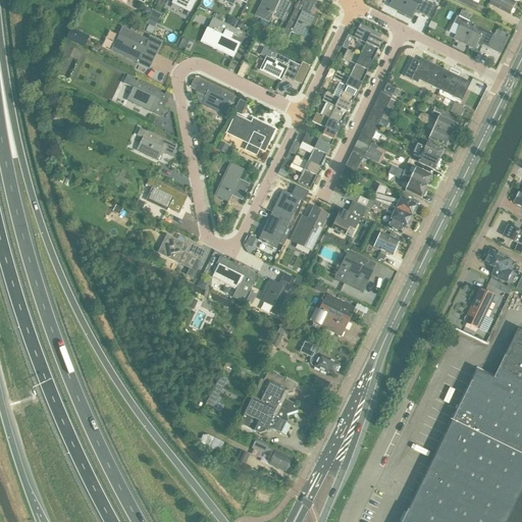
[(173,0),(172,3),(187,10),(191,0),(173,0)]
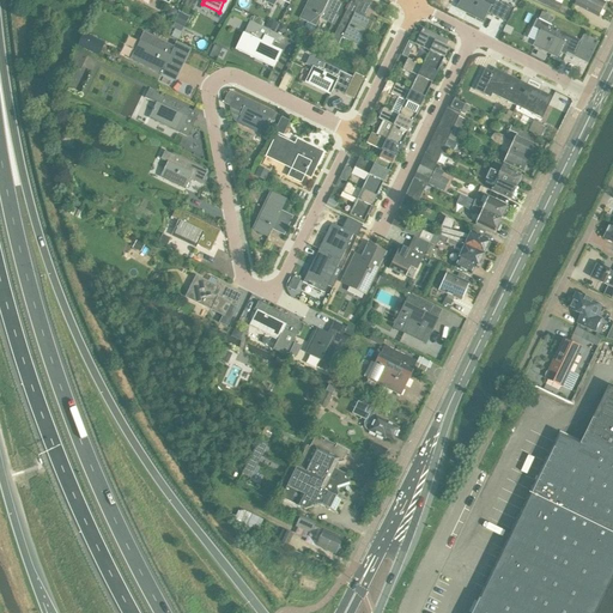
[(331,25),(341,4),(333,0),(308,0),(299,19),(315,26),(319,19),(331,25)]
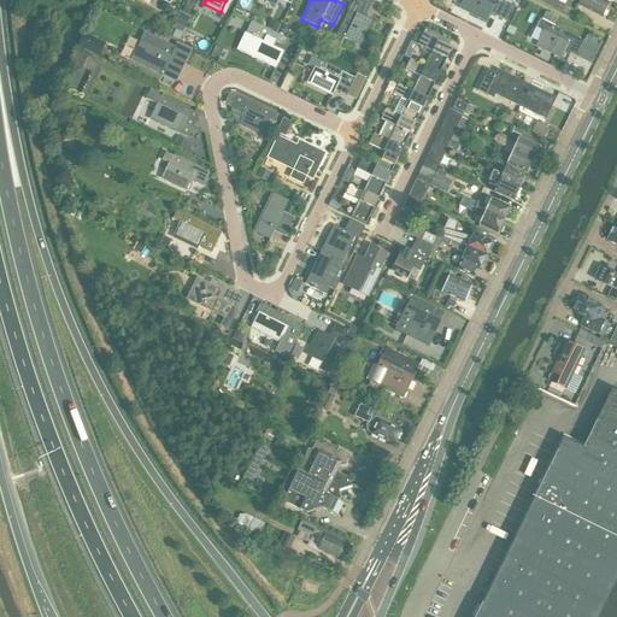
[(364,37),(372,22),(366,18),(372,6),(359,0),(353,0),(334,42),(341,46),(345,39),(356,43),(359,35),(364,37)]
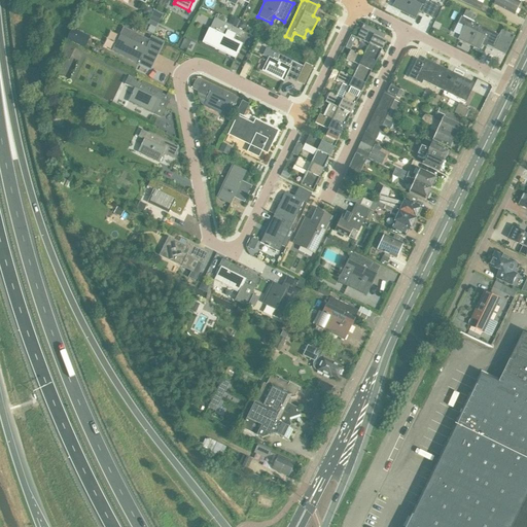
[(415,19),(419,11),(433,20),(440,6),(426,0),(395,0),(394,4),(402,8),(400,11),(415,19)]
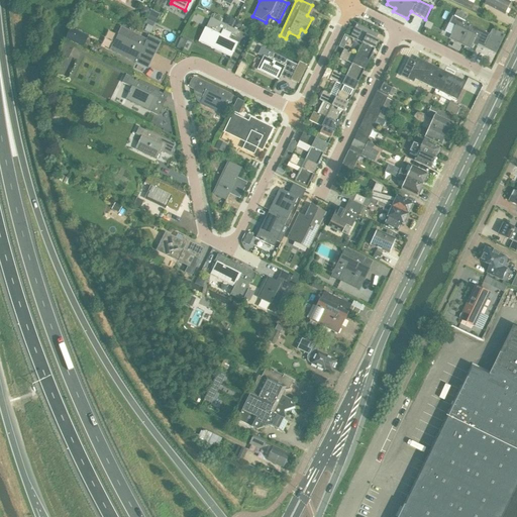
[(487,0),(485,5),(505,15),(511,3),(504,0),(487,0)]
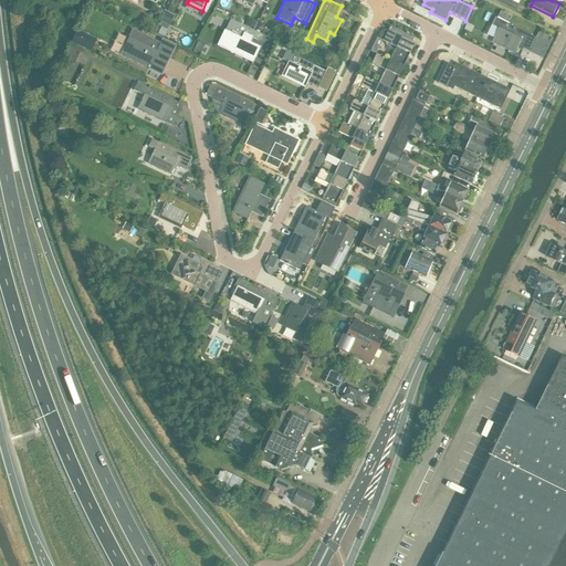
[(157,8),(155,12),(155,16),(160,18),(164,11),(157,8)]
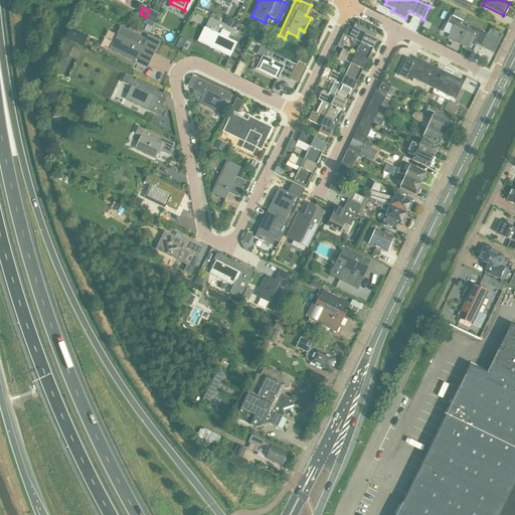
[(481,47),(488,34),(462,22),(464,18),(461,13),(455,10),(452,16),(448,23),(454,26),(449,36),(455,39),(453,41),(468,49),(471,42),(481,47)]
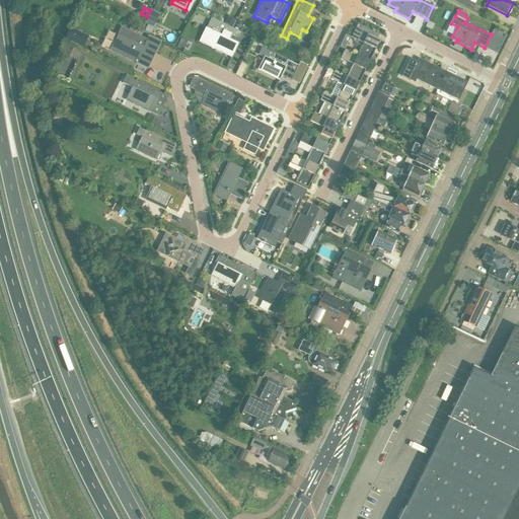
[(148,20),(147,21),(155,25),(160,15),(151,11),(147,19),(148,20)]
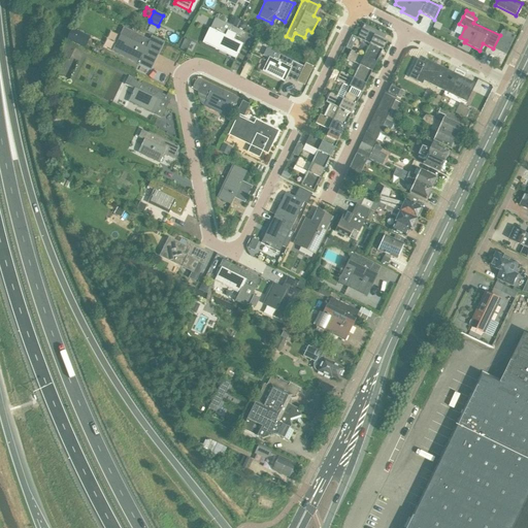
[(240,37),(242,32),(221,22),(215,19),(209,30),(204,40),(221,48),(220,51),(236,59),(242,45),(233,40),(235,35),(240,37)]
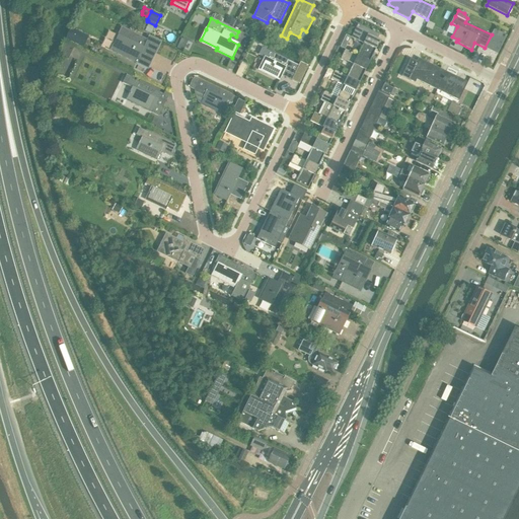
[(369,63),(380,41),(367,34),(369,31),(357,25),(351,38),(363,44),(357,56),(357,57),(369,63)]
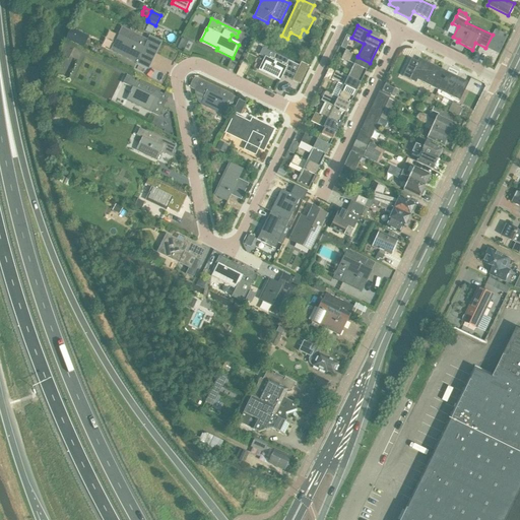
[(122,27),(118,36),(123,38),(118,48),(126,51),(124,54),(138,61),(149,66),(159,46),(161,42),(149,36),(147,40),(122,27)]
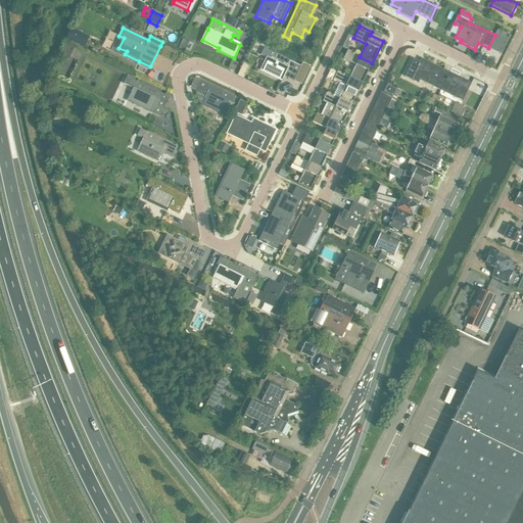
[(72,29),(66,39),(84,48),(89,37),(72,29)]
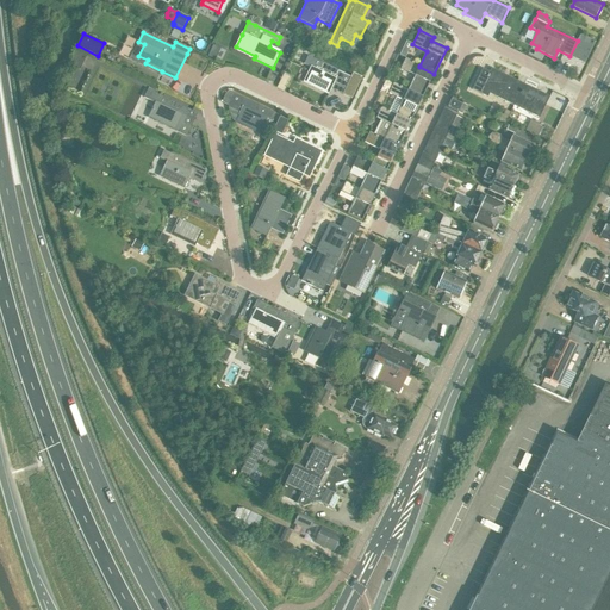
[(213,45),(207,57),(215,61),(221,49),(213,45)]
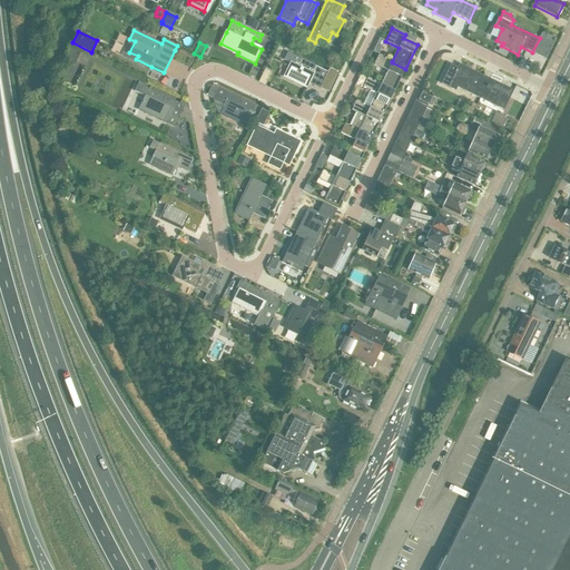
[(75,66),(81,52),(71,48),(65,61),(75,66)]
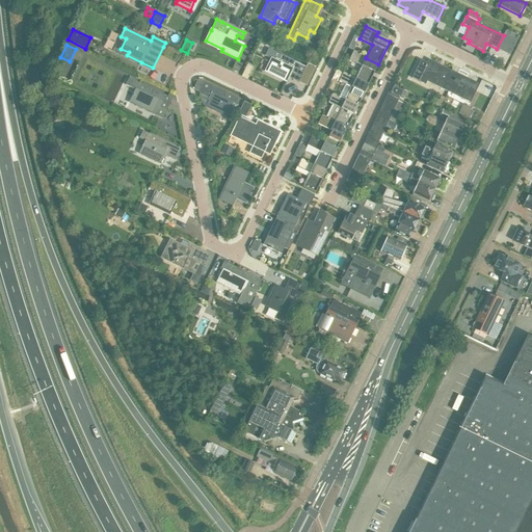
[(268,50),(265,56),(271,59),(267,69),(274,72),(273,75),(287,81),(286,82),(287,82),(289,78),(290,76),(294,78),(293,80),(307,86),(316,68),(308,63),(307,68),(299,64),(268,50)]
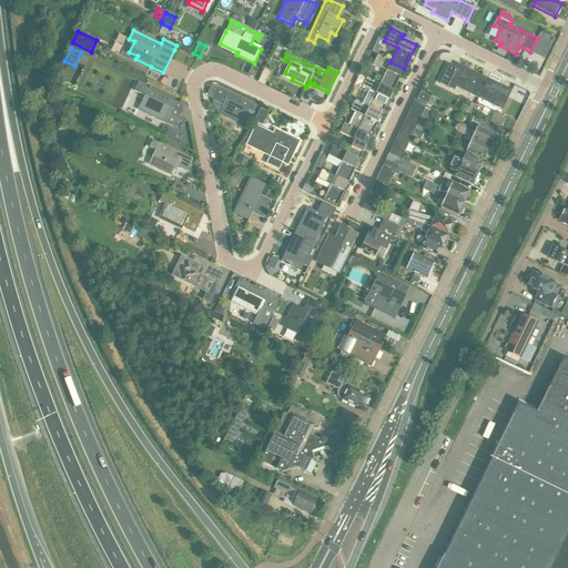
[(393,91),(404,69),(391,62),(391,61),(377,54),(373,64),(386,71),(379,84),(393,91)]
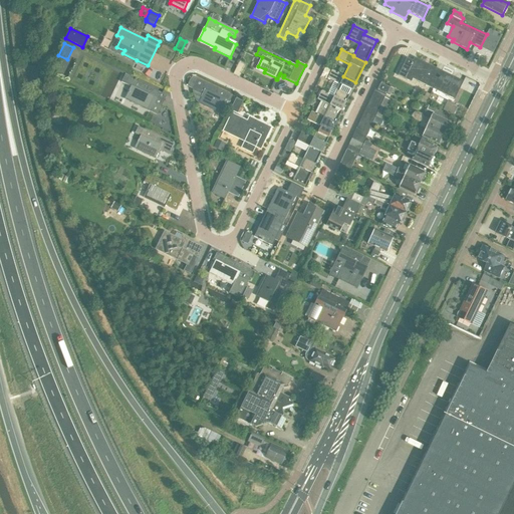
[(430,80),(436,68),(414,57),(413,60),(407,58),(398,75),(411,82),(413,79),(433,89),(436,83),(430,80)]
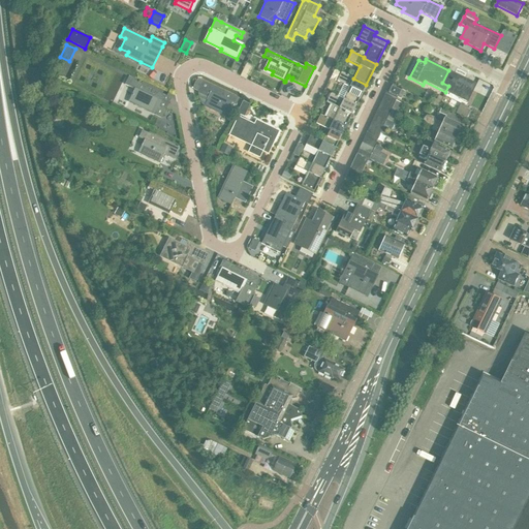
[(335,69),(330,80),(336,82),(340,72),(335,69)]
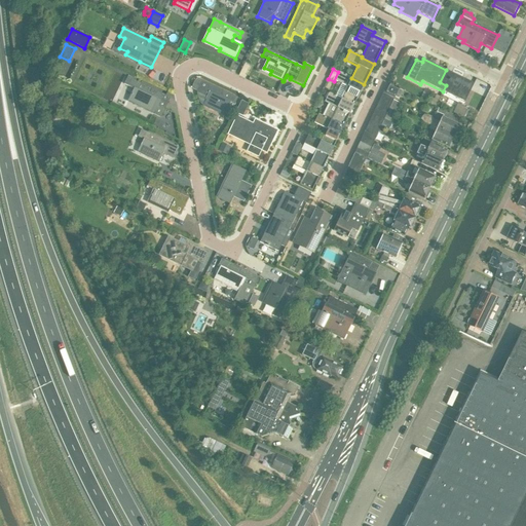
[(242,70),(240,75),(247,78),(249,72),(242,70)]
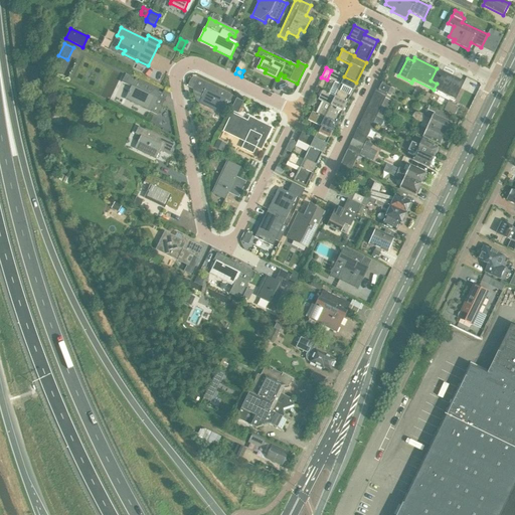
[(455,100),(464,81),(437,68),(431,80),(437,83),(434,90),(455,100)]
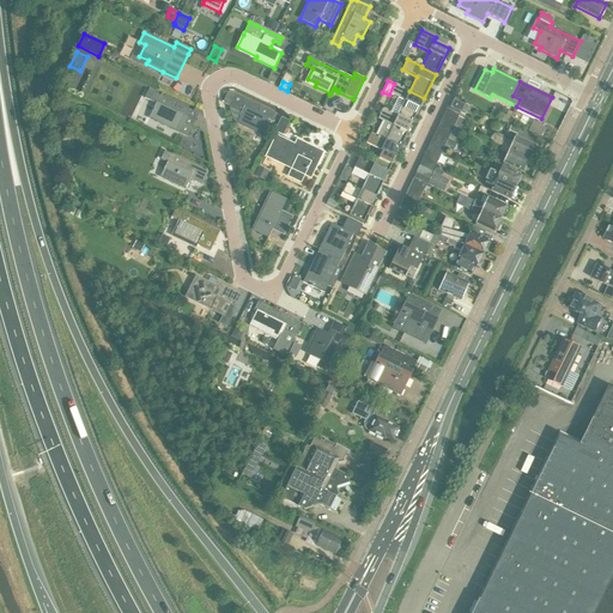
[(412,123),(424,98),(410,91),(395,84),(390,93),(405,101),(398,115),(398,116),(412,123)]
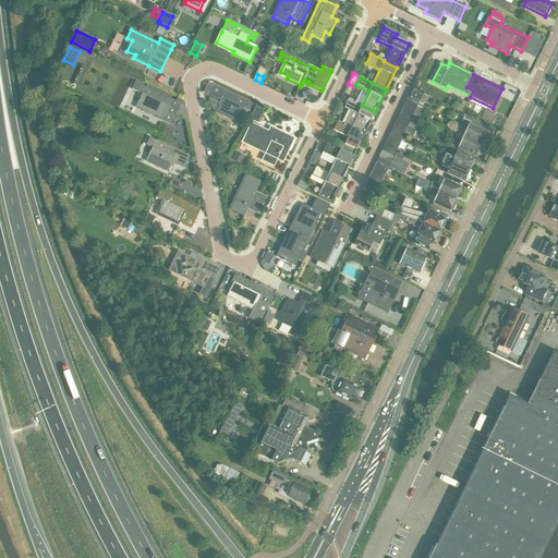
[(169,125),(174,113),(179,104),(138,84),(135,82),(132,89),(142,94),(135,109),(142,111),(169,125)]
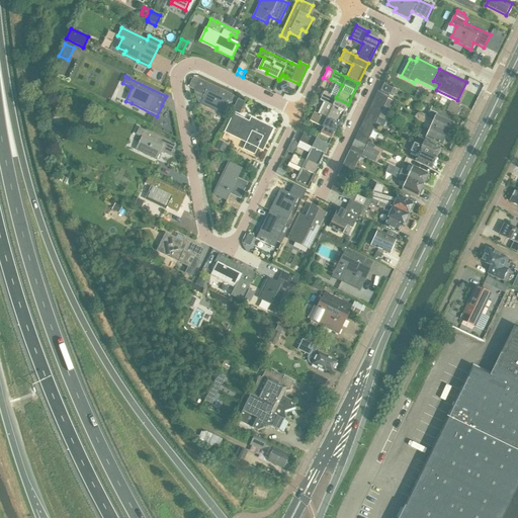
[(231,104),(234,97),(199,80),(193,90),(193,91),(194,97),(195,98),(196,99),(197,99),(197,100),(199,102),(200,102),(199,104),(213,111),(216,108),(221,111),(226,101),(231,104)]
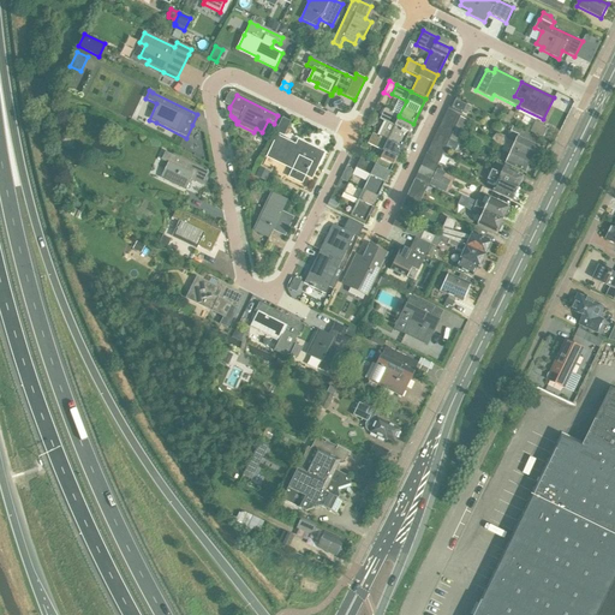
[(451,108),(461,114),(466,106),(465,106),(455,100),(451,108)]
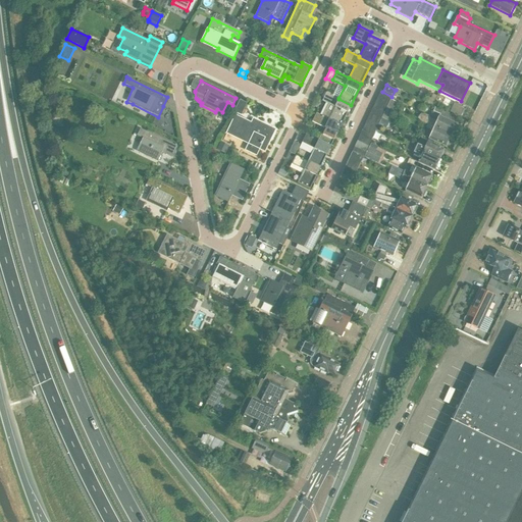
[(380,91),(378,97),(389,102),(390,100),(392,97),(382,92),(380,91)]
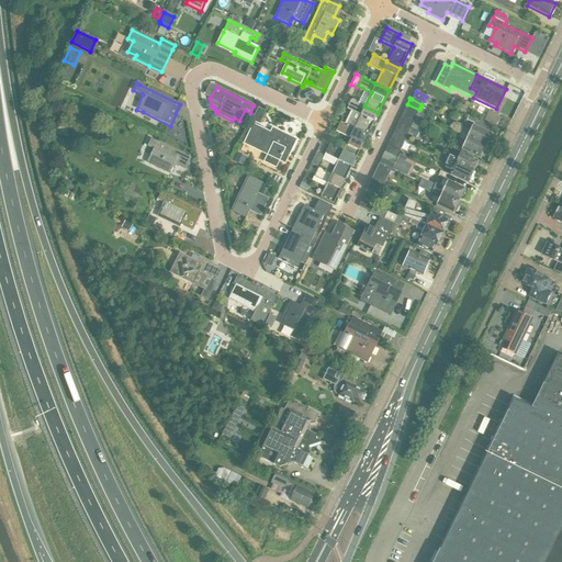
[(367,136),(378,113),(364,107),(364,105),(351,99),(347,109),(352,112),(346,125),(353,128),(353,130),(367,136)]
